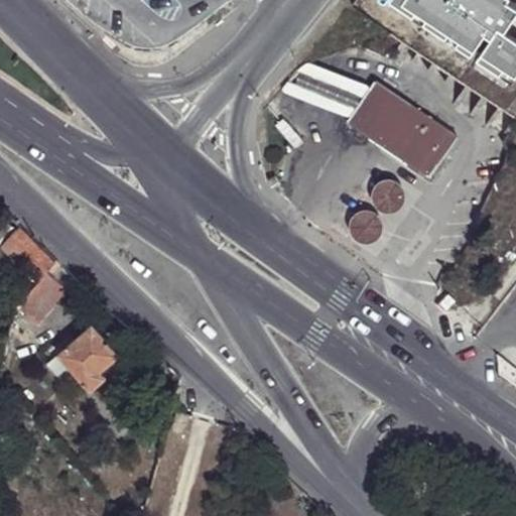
[(515,15),(514,14),(509,10),(506,15),(490,10),(475,35),(487,41),(515,60),(515,15)]
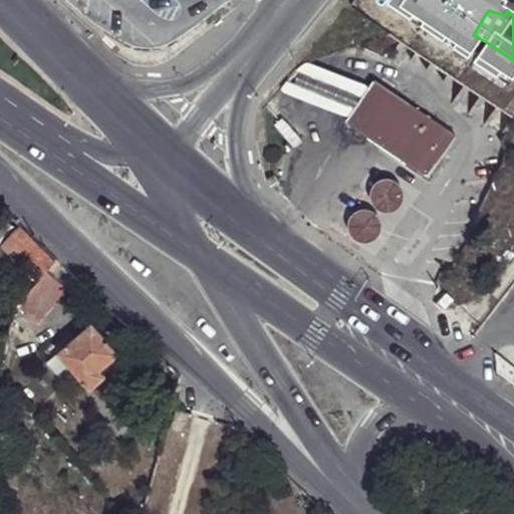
[(477,52),(485,41),(473,35),(466,45),(477,52)]
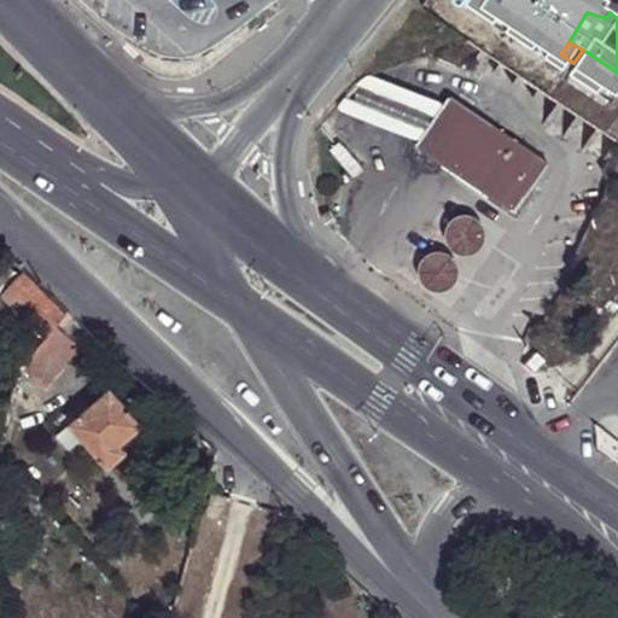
[(452,98),(415,146),(514,213),(547,163),(452,98)]
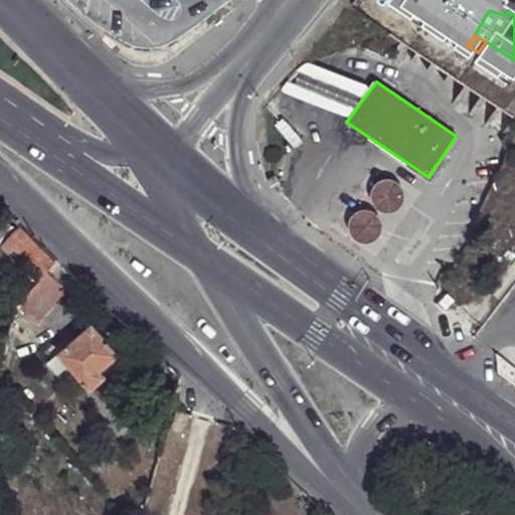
[(386,211),(403,189),(384,175),(367,197),(386,211)]
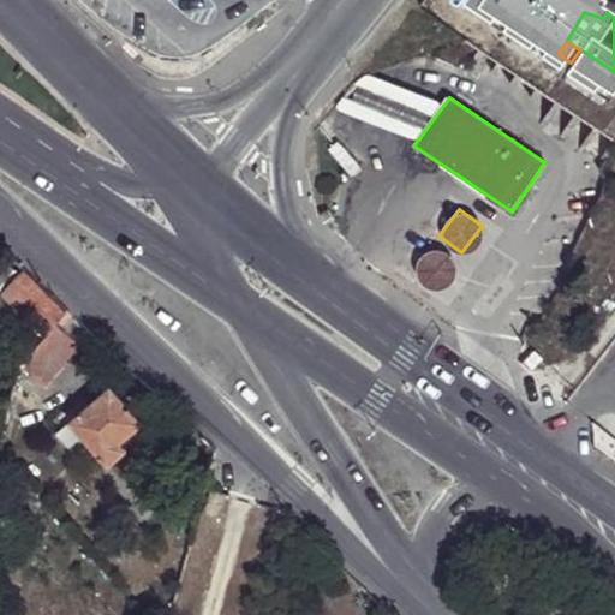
[(424,252),(421,284),(449,287),(453,255),(424,252)]
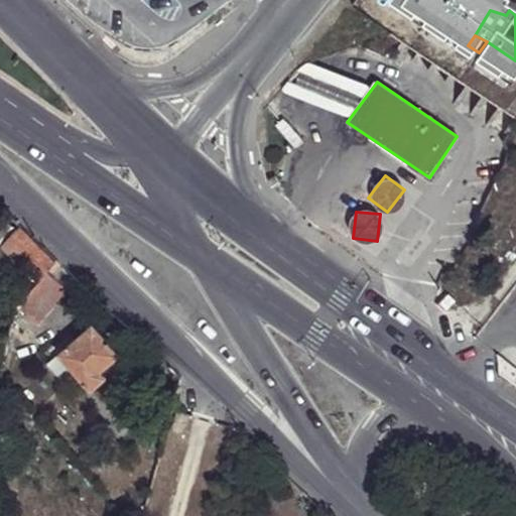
[(46,273),(54,262),(21,229),(3,249),(36,281),(46,273)]
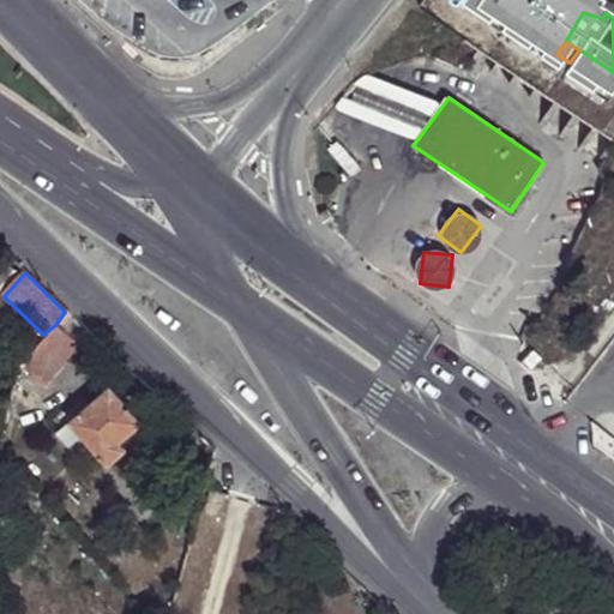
[(79,347),(55,325),(43,335),(17,366),(42,386),(79,347)]
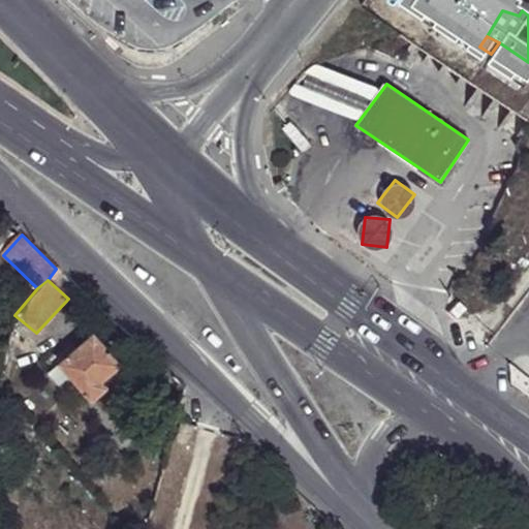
[(94,333),(59,365),(92,402),(109,389),(104,382),(123,366),(94,333)]
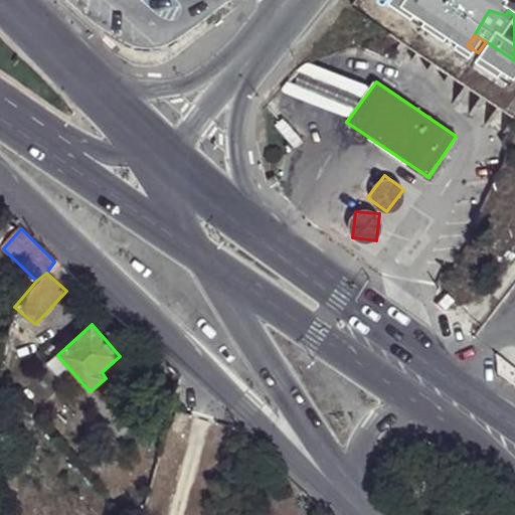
[(175,411),(168,430),(181,434),(187,414),(175,411)]
